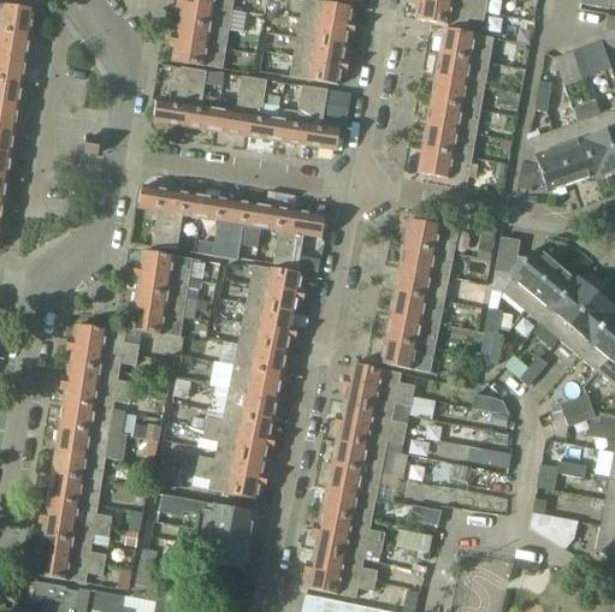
[(178,0),(177,6),(183,7),(182,21),(231,29),(244,31),(247,12),(234,10),(178,0)]
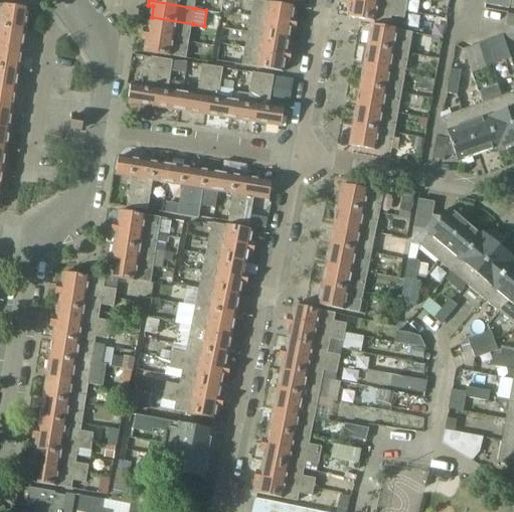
[(149,0),(195,8),(196,0),(149,0)]
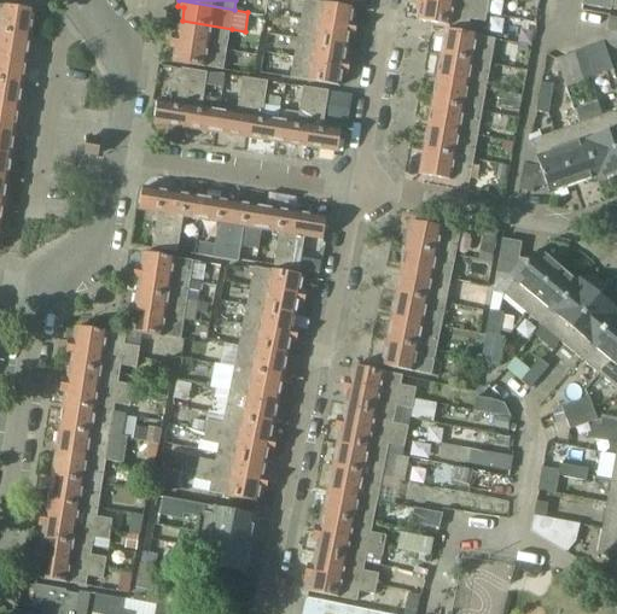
[(306,0),(302,18),(358,27),(358,21),(353,19),(355,6),(320,0),(306,0)]
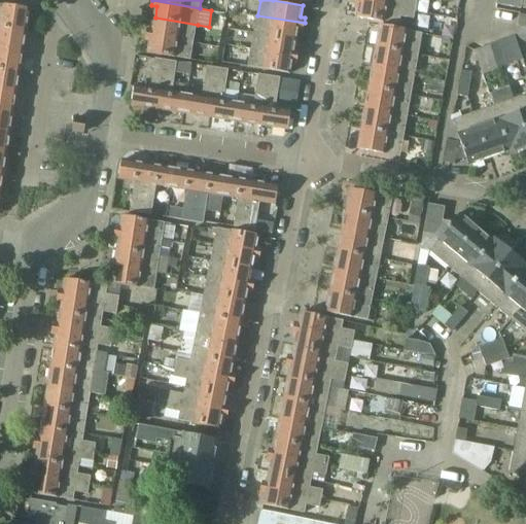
[(355,0),(355,1),(360,2),(358,15),(399,23),(401,14),(414,16),(416,7),(376,0),(355,0)]
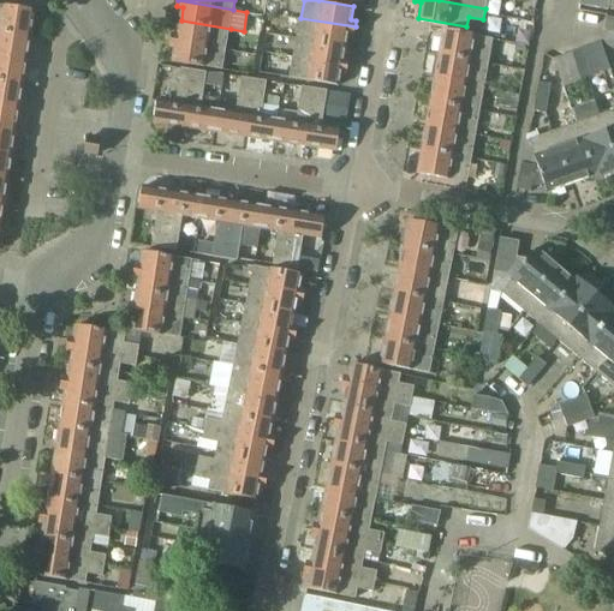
[(0,5),(0,29),(31,34),(35,11),(0,5)]
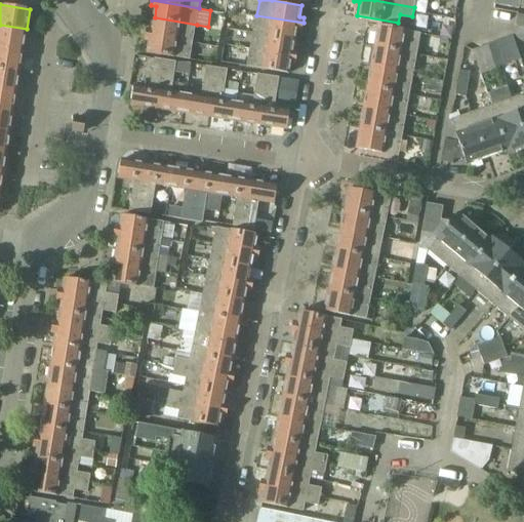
[(256,15),(253,32),(295,39),(297,28),(303,29),(304,23),(256,15)]
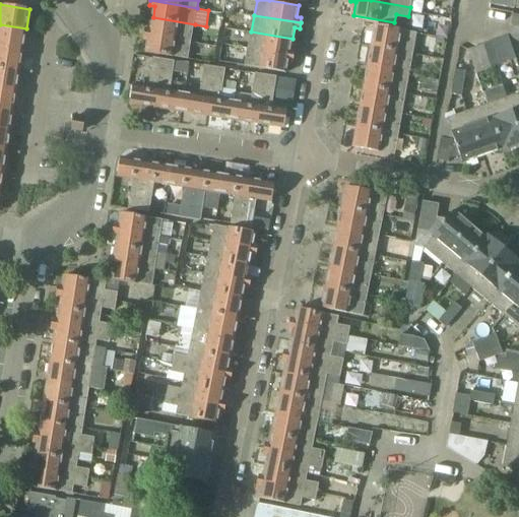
[(145,27),(144,34),(192,41),(195,24),(153,17),(151,28),(145,27)]
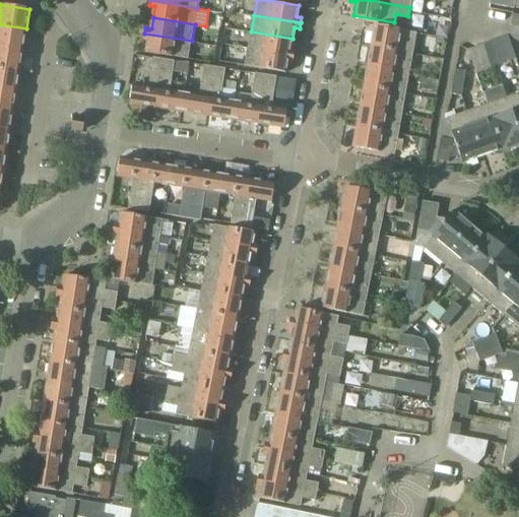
[(376,23),(372,44),(413,51),(416,30),(376,23)]
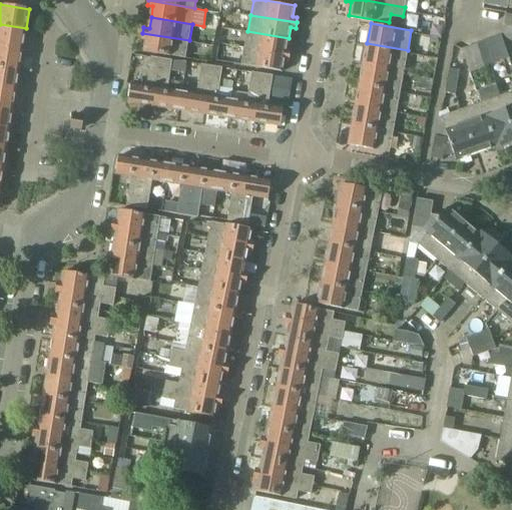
[(0,24),(0,45),(23,50),(26,28),(0,24)]
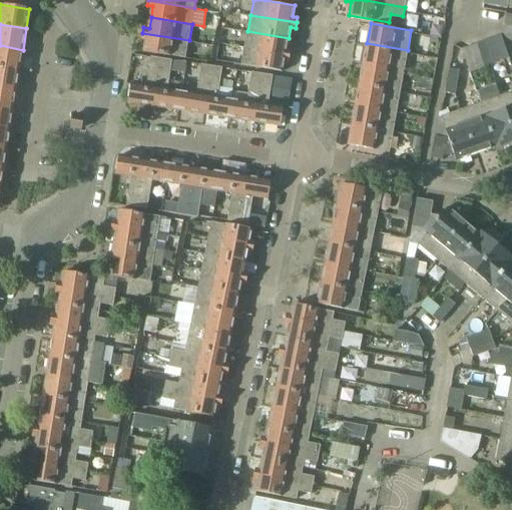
[(247,31),(244,46),(291,54),(292,49),(287,48),(289,38),(247,31)]
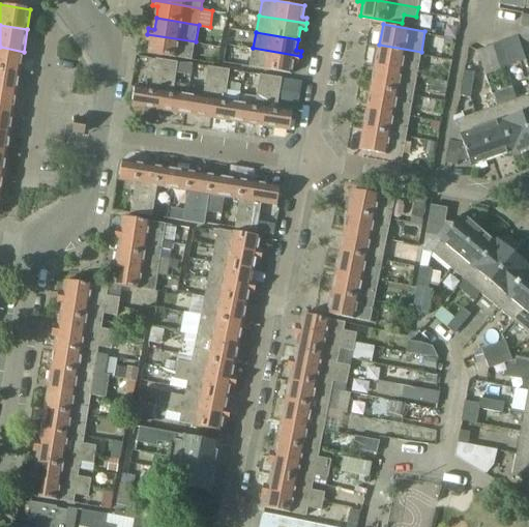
[(147,34),(147,38),(152,39),(150,51),(193,58),(196,41),(147,34)]
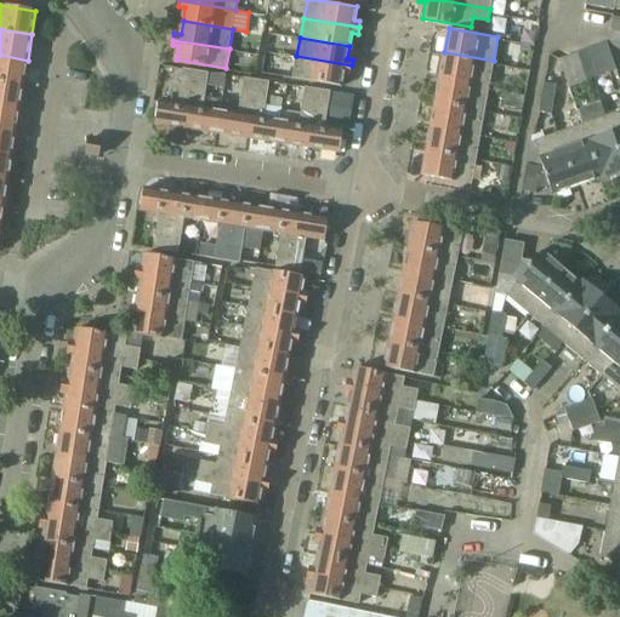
[(607,41),(578,51),(582,64),(595,61),(599,74),(599,75),(618,70),(607,41)]
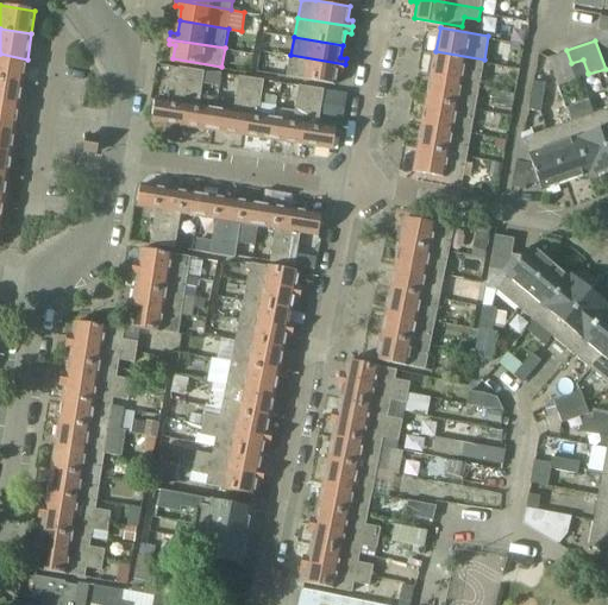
[(436,51),(432,75),(480,83),(484,60),(436,51)]
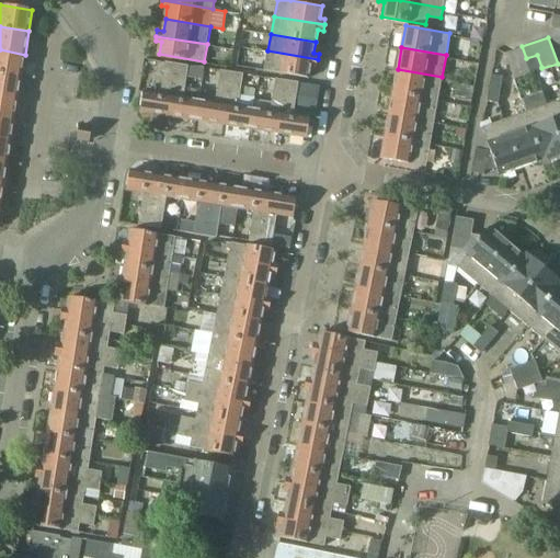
[(0,49),(0,71),(22,76),(25,55),(0,49)]
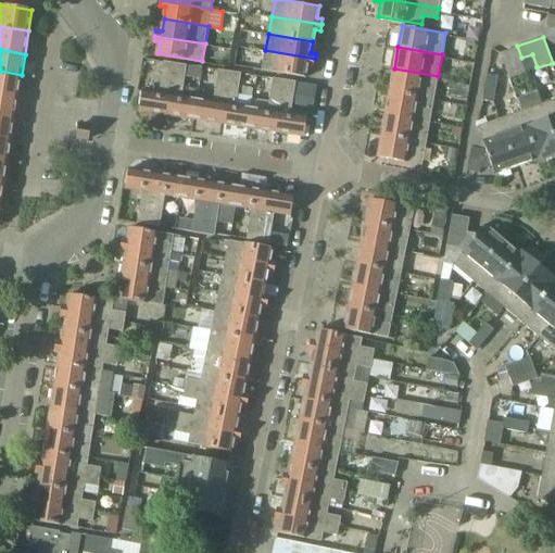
[(265,50),(262,68),(306,76),(308,64),(314,65),(315,59),(265,50)]
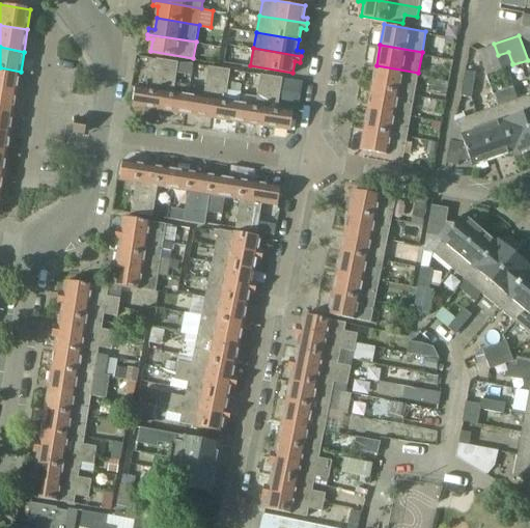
[(508,52),(498,55),(502,66),(507,65),(512,63),(508,52)]
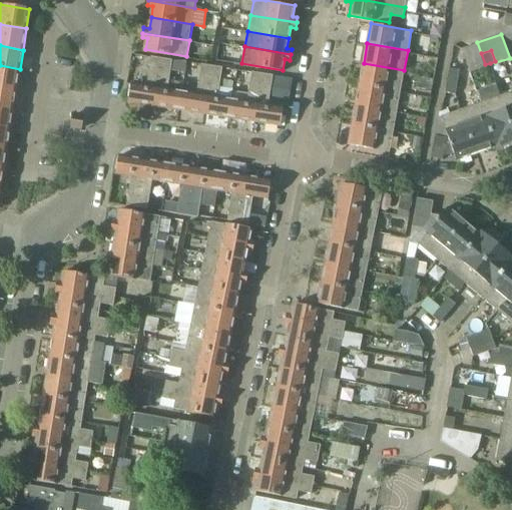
[(131,81),(128,100),(154,104),(161,56),(151,55),(146,84),(131,81)]
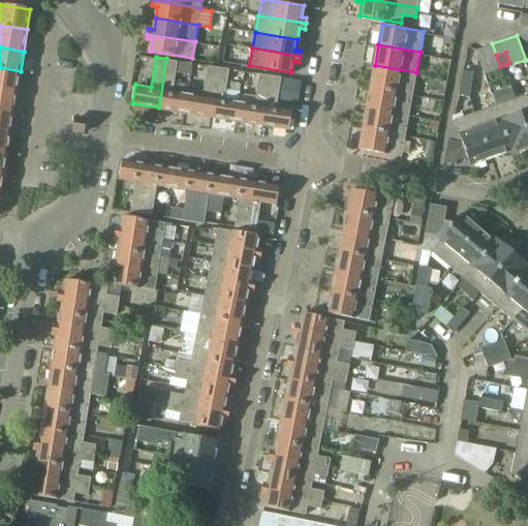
[(166,58),(159,107),(185,112),(188,93),(173,90),(178,60),(166,58)]
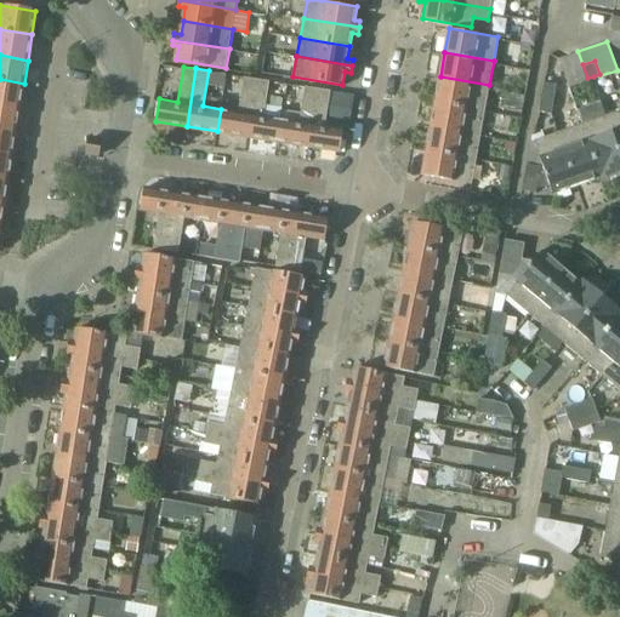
[(209,70),(206,84),(225,86),(227,74),(209,70)]
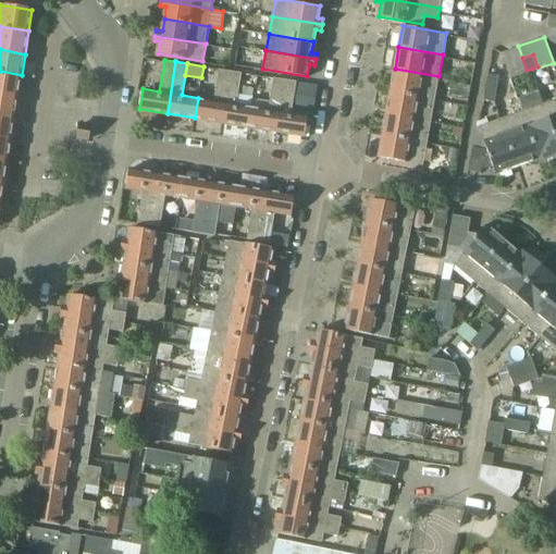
[(198,98),(195,118),(222,122),(231,70),(219,68),(219,70),(213,100),(198,98)]
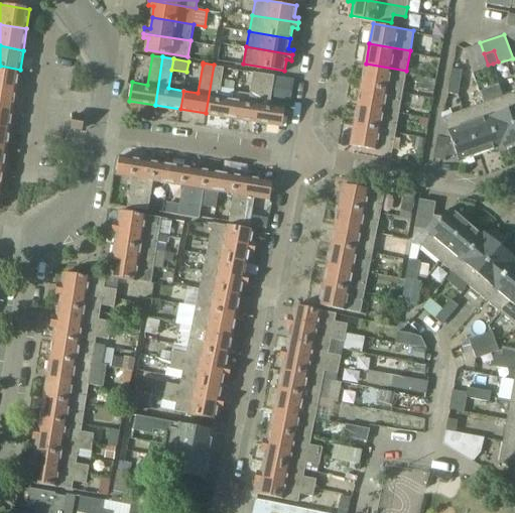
[(366,63),(362,85),(402,92),(403,92),(406,71),(366,63)]
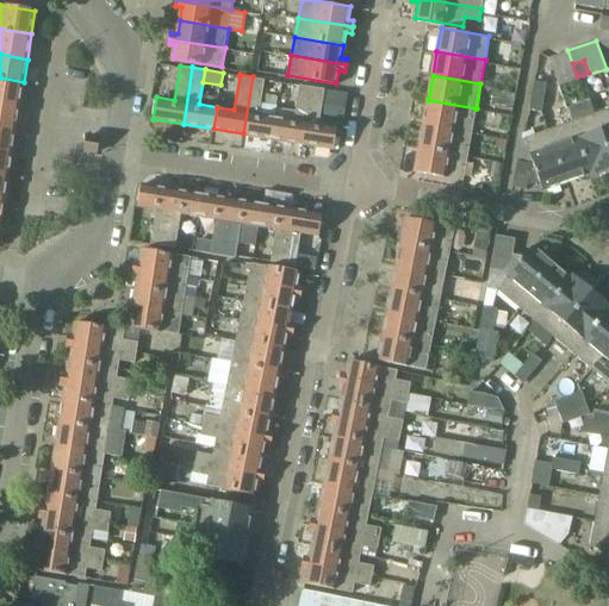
[(253,76),(243,133),(273,138),(277,116),(259,113),(265,79),(253,76)]
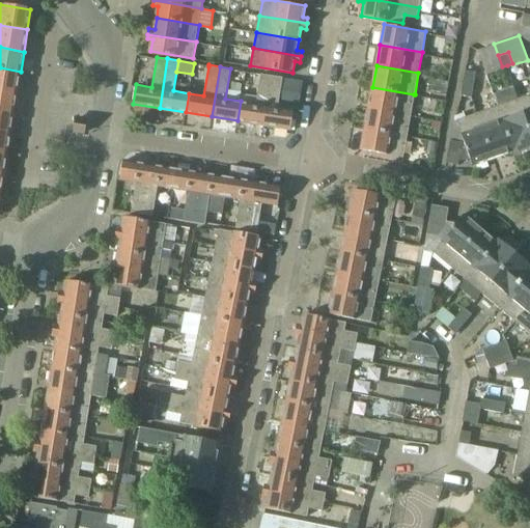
[(0,67),(0,88),(18,91),(21,72),(0,67)]
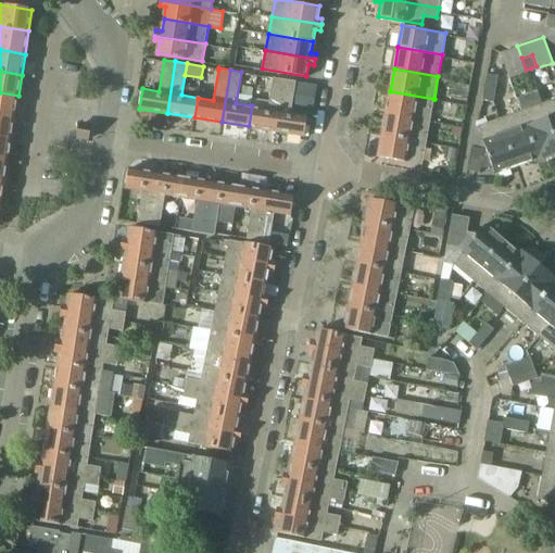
[(489,72),(486,85),(496,87),(499,74),(489,72)]
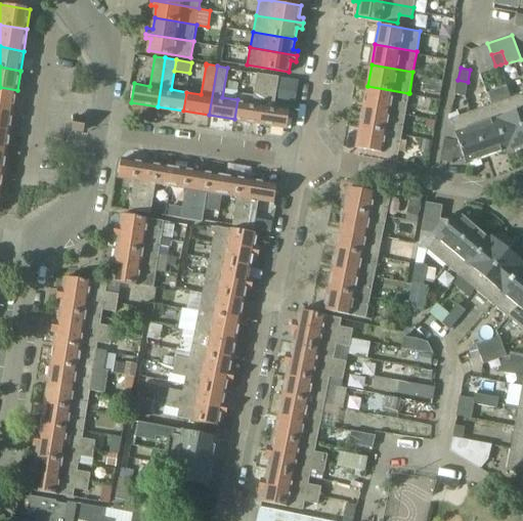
[(237,99),(234,119),(260,123),(268,74),(257,72),(253,102),(237,99)]
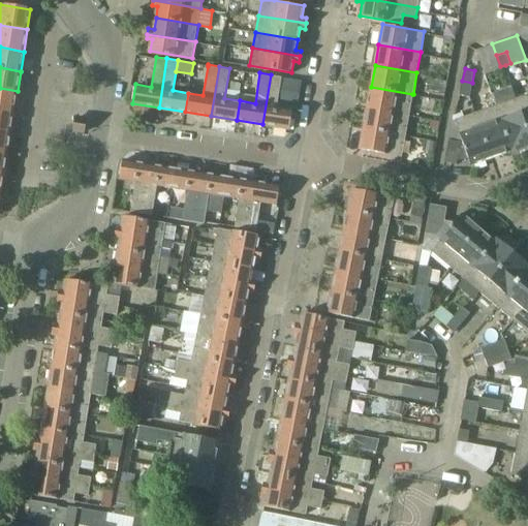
[(271,74),(262,124),(289,128),(292,110),(277,106),(279,88),(281,76),(281,75),(271,74)]
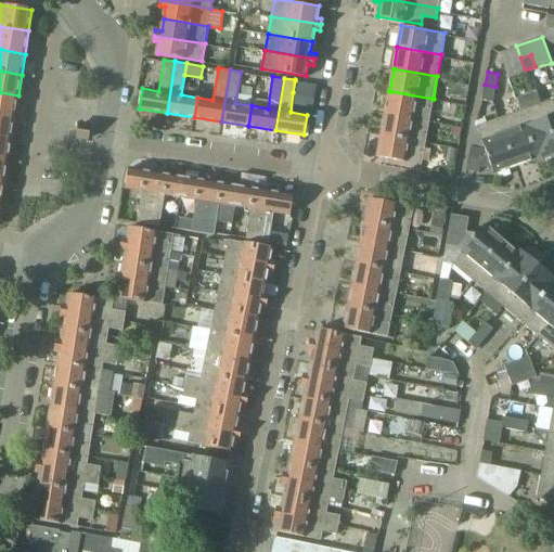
[(295,80),(293,92),(314,95),(317,84),(295,80)]
